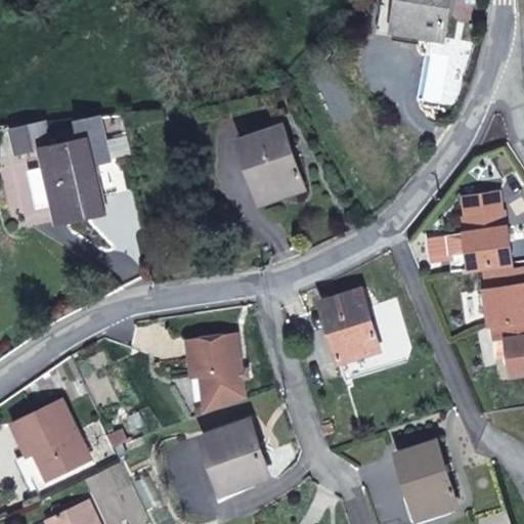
[(442,38),(448,0),(402,0),(397,30),(442,38)]
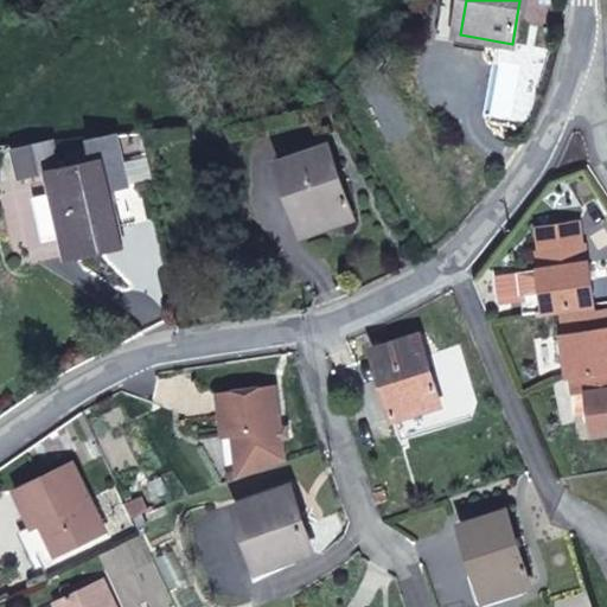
[(128,185),(117,134),(89,140),(95,161),(103,160),(109,189),(128,185)]
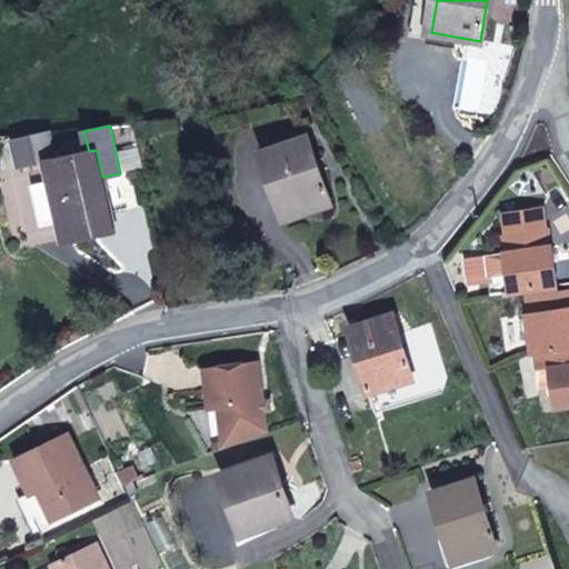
[(21,137),(27,166),(48,160),(41,132),(21,137)]
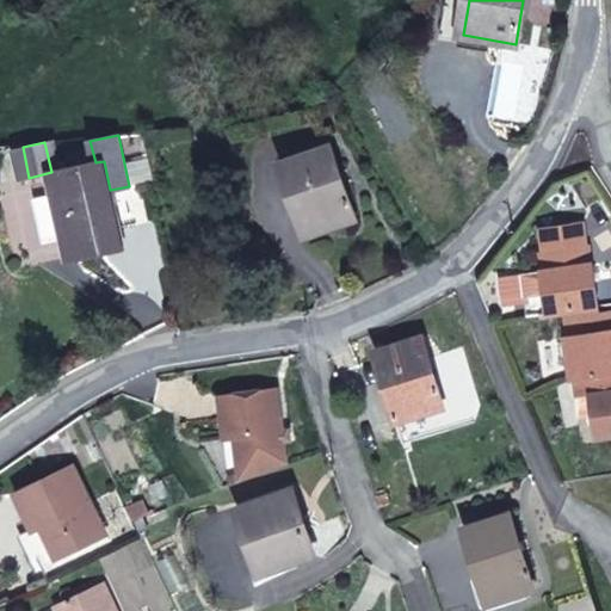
[(355,220),(329,147),(282,164),(307,236),(355,220)]
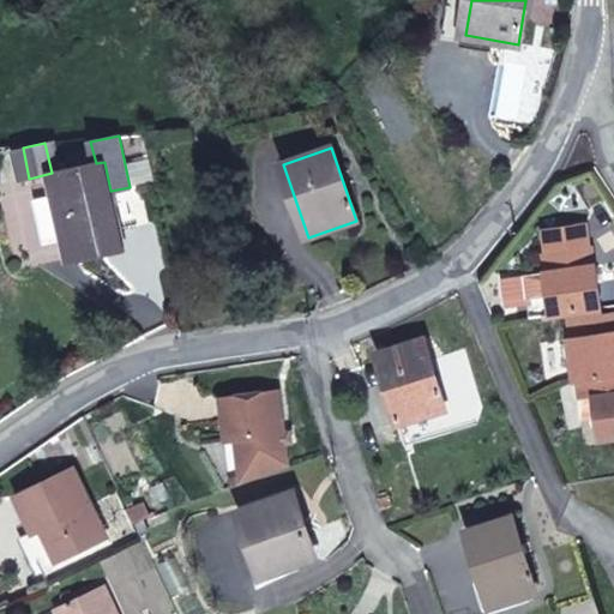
[(110,191),(104,162),(96,163),(65,170),(83,257),(124,248),(110,191)]
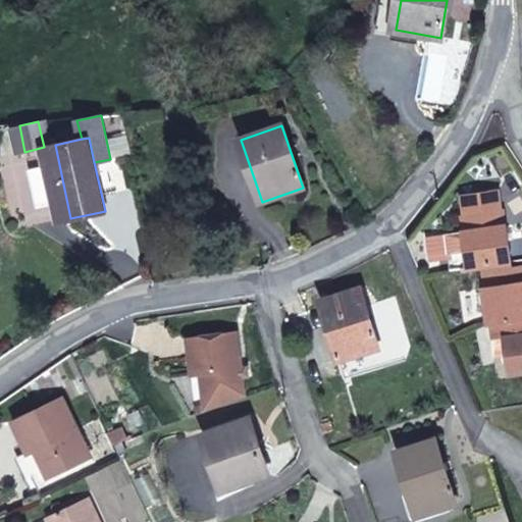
[(70,218),(55,145),(44,147),(47,165),(30,169),(39,208),(56,204),(60,221),(70,218)]
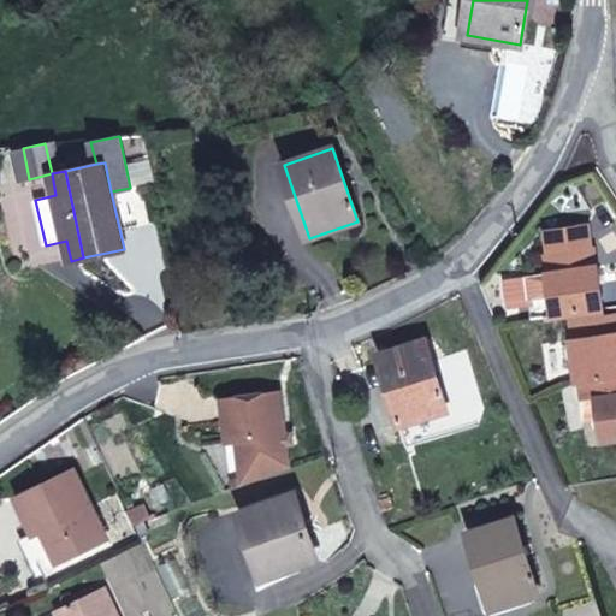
[(545,232),(549,255),(548,255),(550,273),(597,267),(594,248),(591,226),(545,232)]
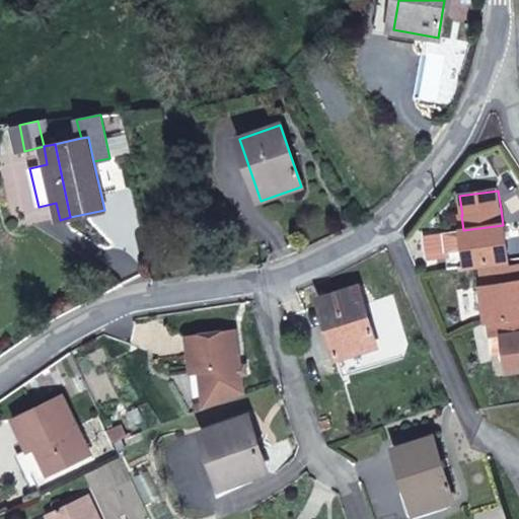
[(510,261),(505,224),(503,225),(463,230),(462,230),(464,249),(467,267),(482,265),(510,261)]
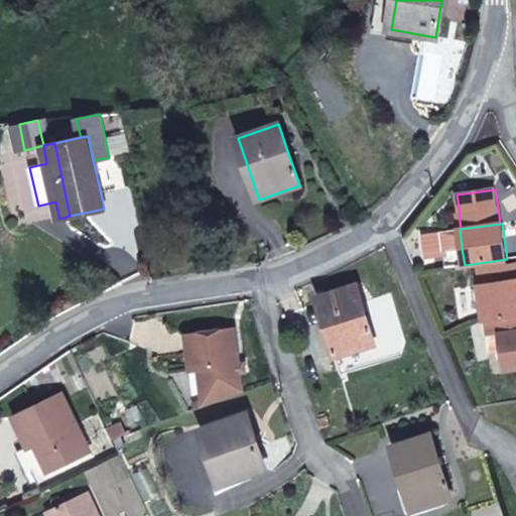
[(462,248),(460,229),(441,232),(444,251),(462,248)]
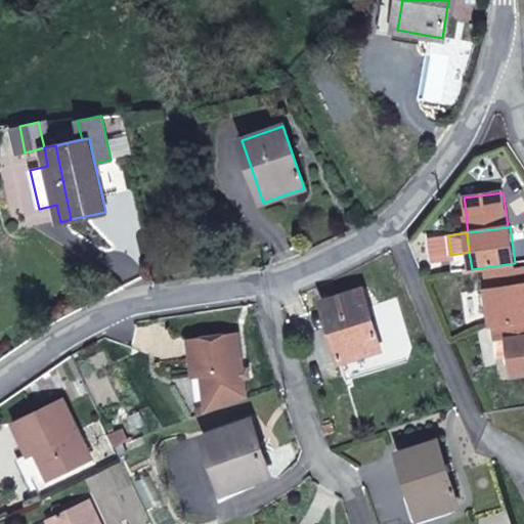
[(451,255),(448,235),(429,238),(431,257),(451,255)]
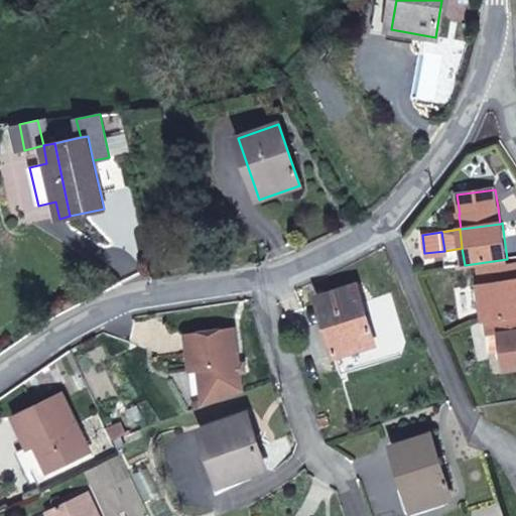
[(508,264),(507,259),(479,263),(480,268),(508,264)]
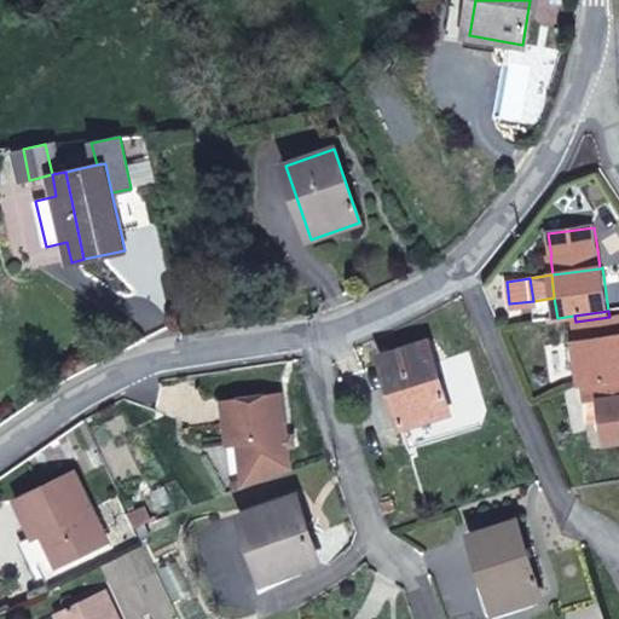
[(618,334),(618,316),(609,317),(576,322),(578,340),(618,334)]
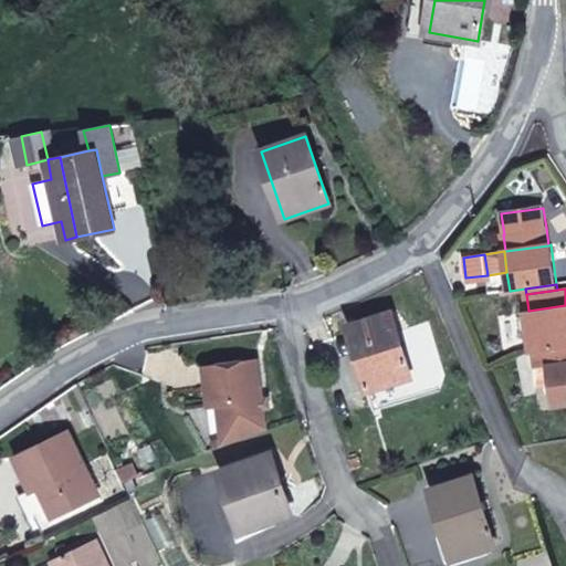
[(565,345),(565,305),(528,311),(526,311),(532,350),(548,348),(565,345)]
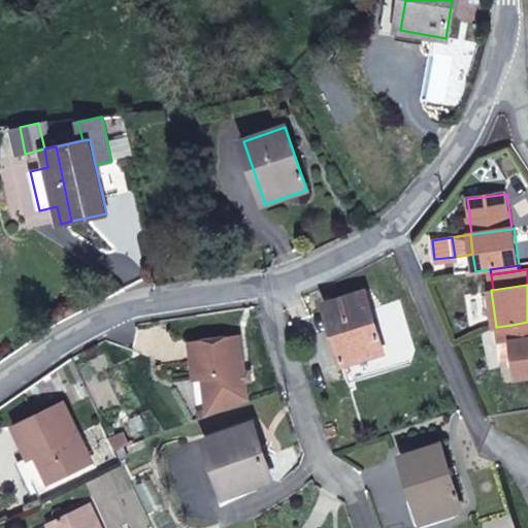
[(384,351),(366,291),(325,304),(342,363),(384,351)]
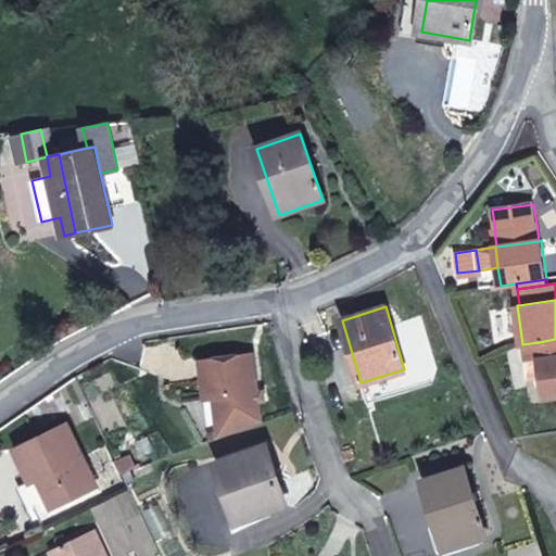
[(555,355),(555,339),(539,342),(523,344),(525,362),(539,359),(539,358),(541,358),(555,355)]
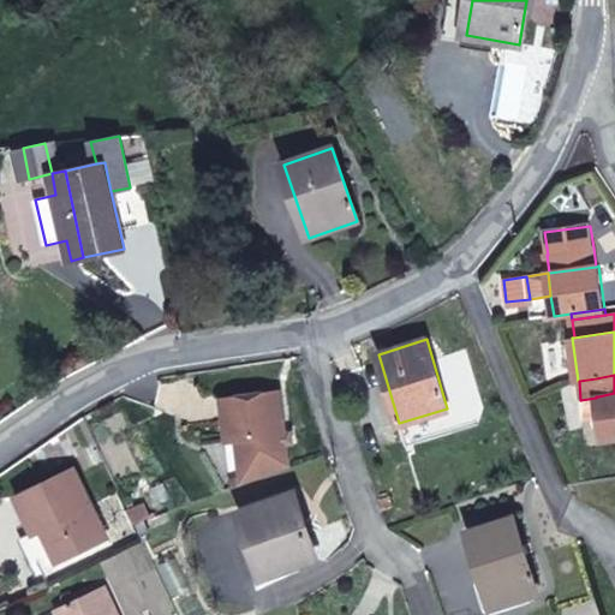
[(288,469),(279,392),(222,399),(227,441),(238,440),(244,484),(288,469)]
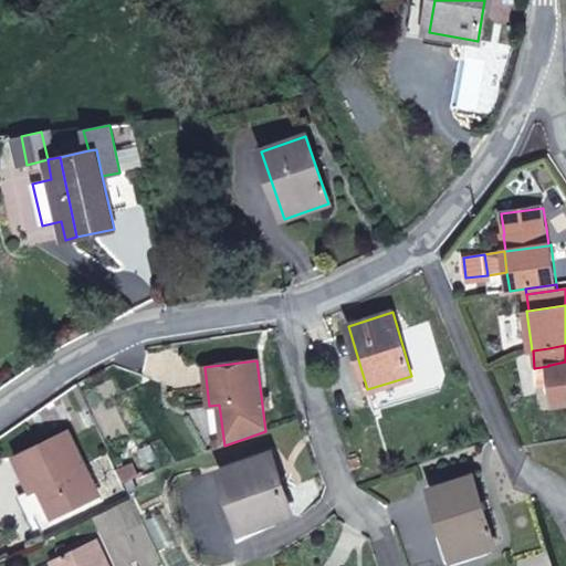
[(565,402),(565,362),(551,365),(548,365),(551,383),(554,405),(565,402)]
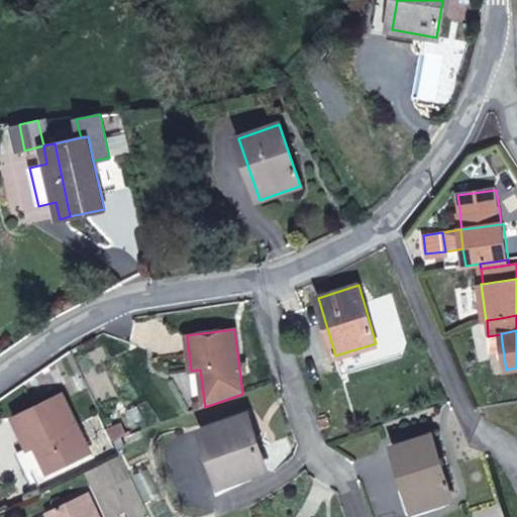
[(496,351),(503,349),(501,334),(488,336),(491,351),(496,351)]
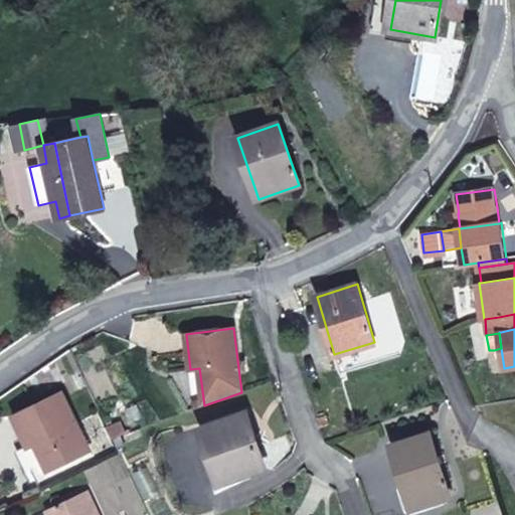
[(90,451),(62,392),(14,415),(29,447),(35,444),(48,471),(90,451)]
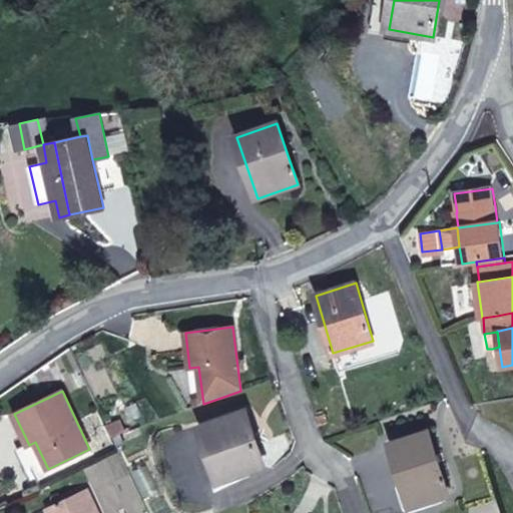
[(265,466),(245,412),(200,428),(219,482),(265,466)]
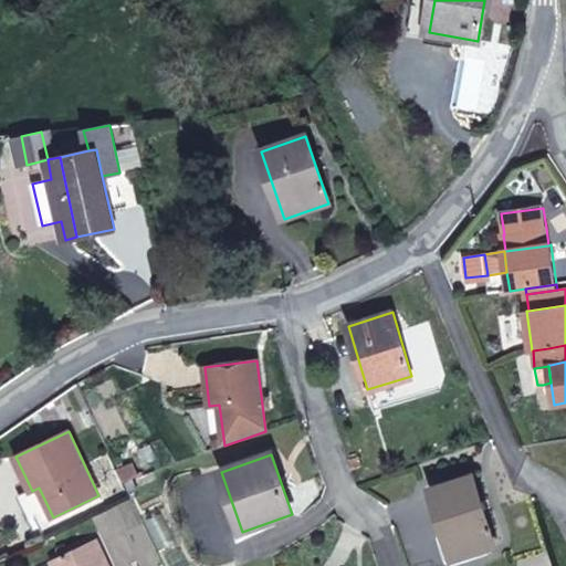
[(139,477),(134,464),(117,470),(123,482),(132,479),(139,477)]
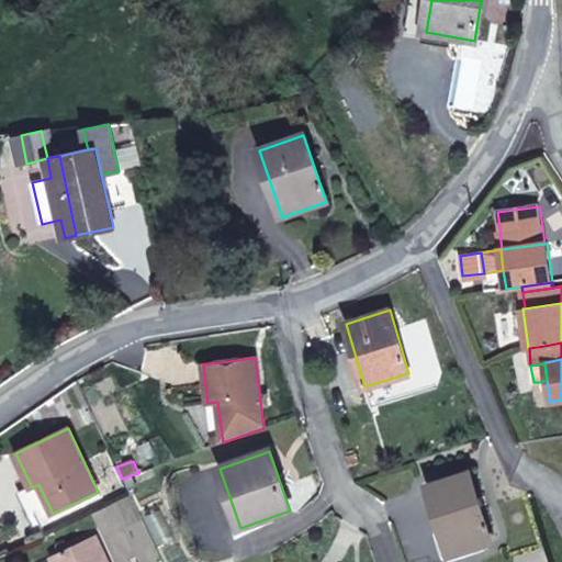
[(492,541),(470,472),(427,486),(449,554),(492,541)]
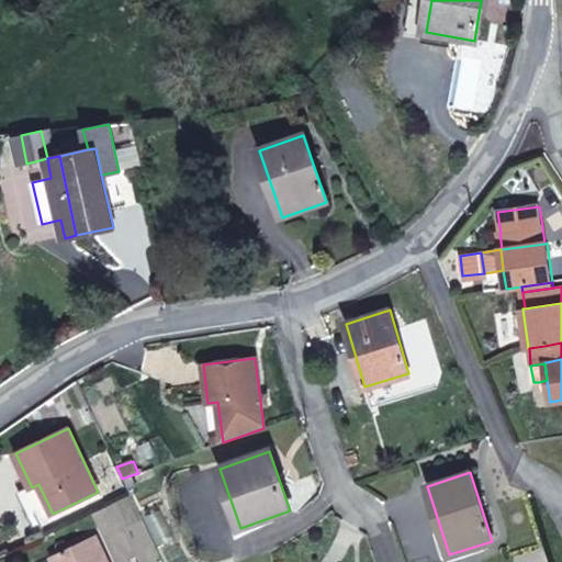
[(137,486),(131,475),(122,479),(128,491),(137,486)]
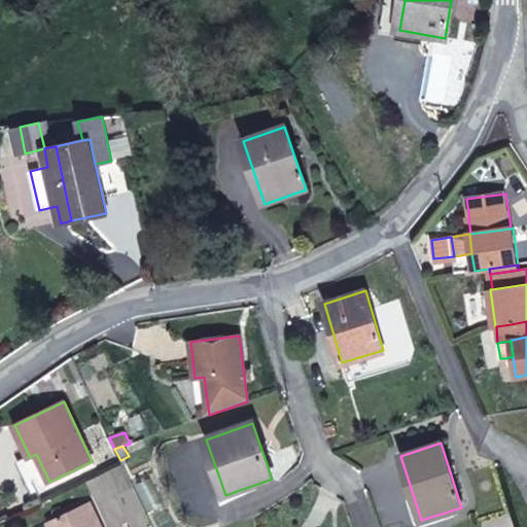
[(101,526),(89,502),(47,522),(50,526),(48,526),(101,526)]
